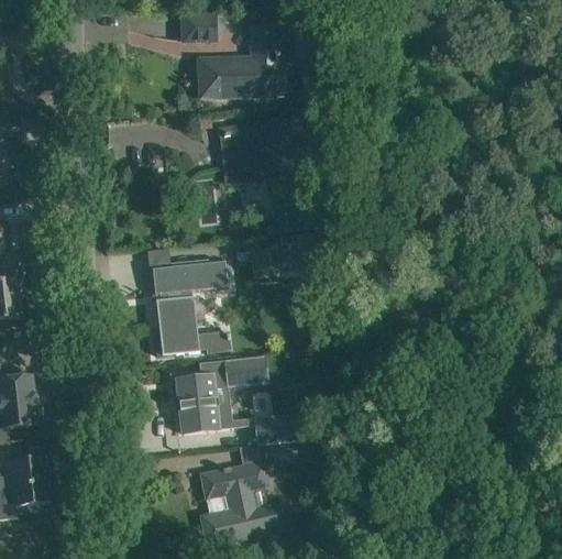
[(215,14),(182,15),(183,40),(216,39),(215,14)]
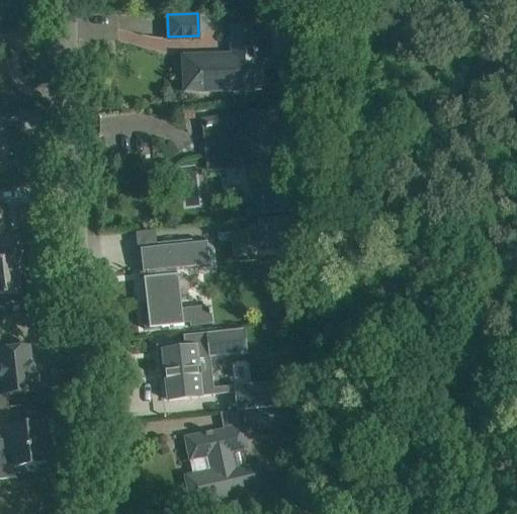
[(262,37),(261,23),(231,24),(232,53),(188,54),(188,74),(183,74),(183,89),(263,86),(262,53),(256,53),(255,38),(262,37)]
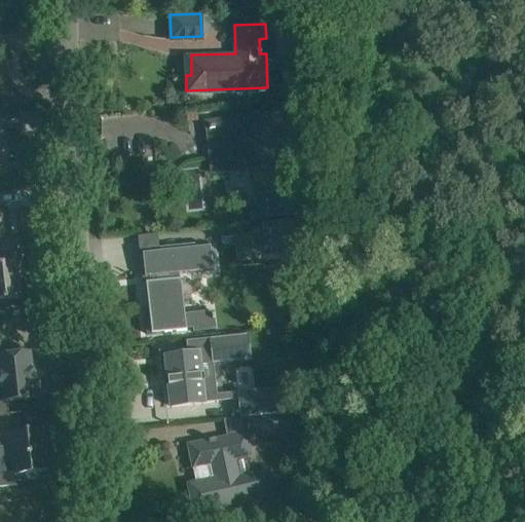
[(207,117),(213,171),(229,169),(229,165),(252,162),(252,166),(275,163),(272,136),(289,134),(286,109),(268,111),(269,119),(248,122),(248,123),(237,124),(236,114),(207,117)]
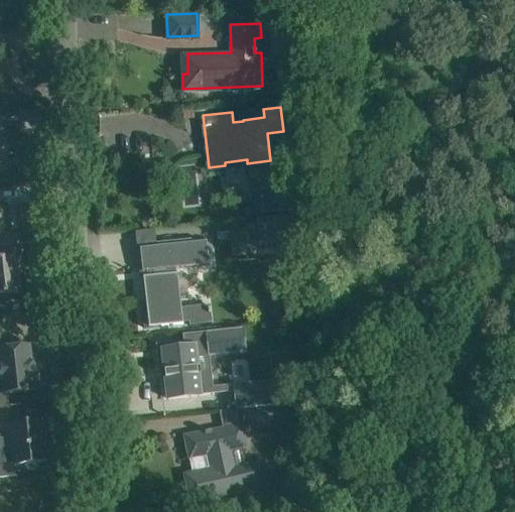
[(284,175),(260,178),(262,194),(286,192),(284,175)]
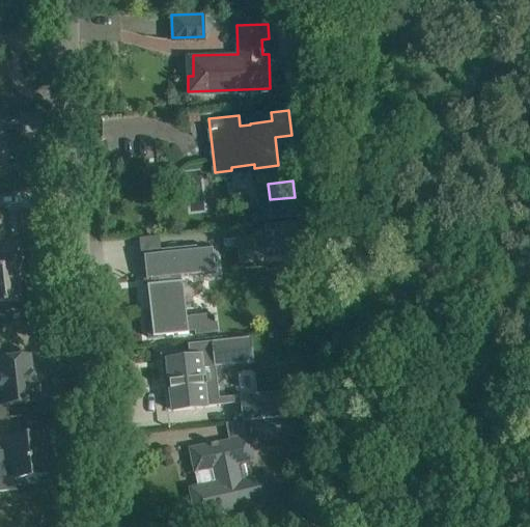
[(252,221),(297,217),(295,197),(270,199),(250,201),(252,221)]
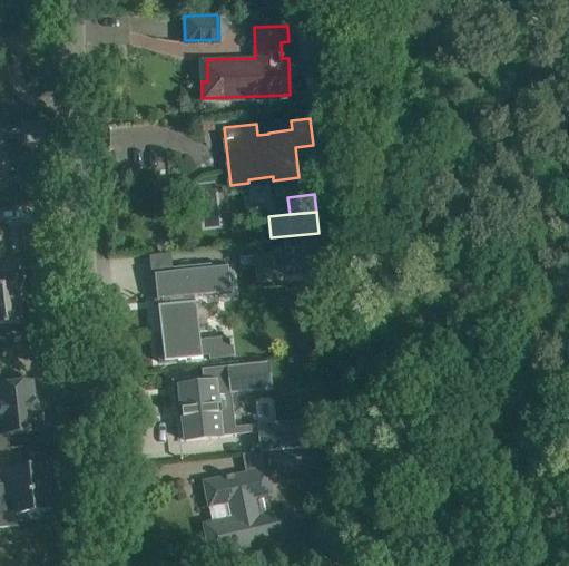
[(3,264),(0,234),(0,283),(18,281),(16,263),(3,264)]
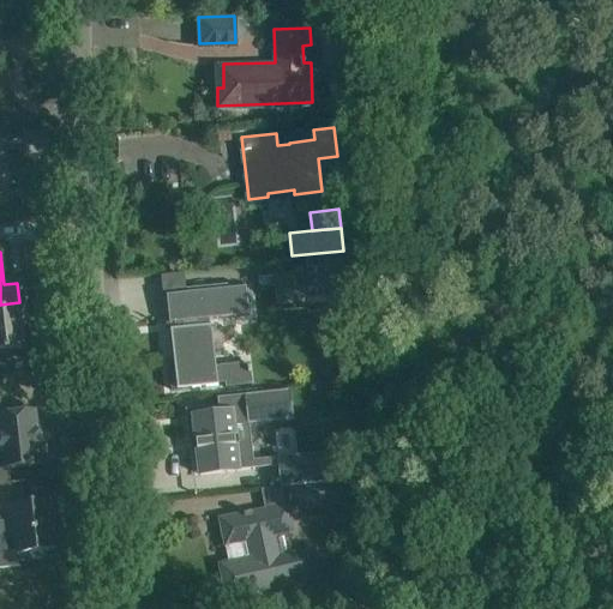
[(343,258),(301,261),(304,293),(347,289),(343,258)]
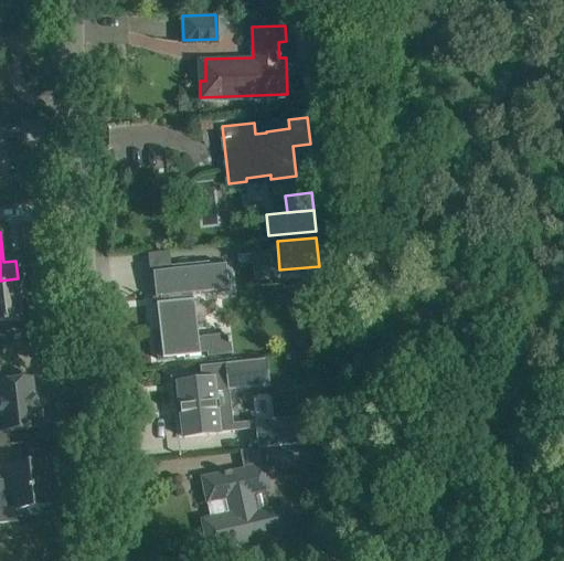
[(169,268),(152,270),(156,295),(158,295),(158,303),(156,303),(159,328),(153,328),(157,356),(163,355),(199,351),(193,298),(192,290),(229,287),(225,262),(209,264),(209,260),(168,264),(169,268)]
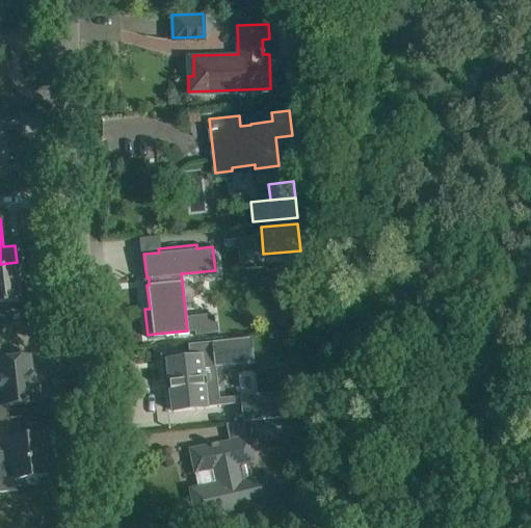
[(0,300),(21,298),(17,262),(0,264),(0,300)]
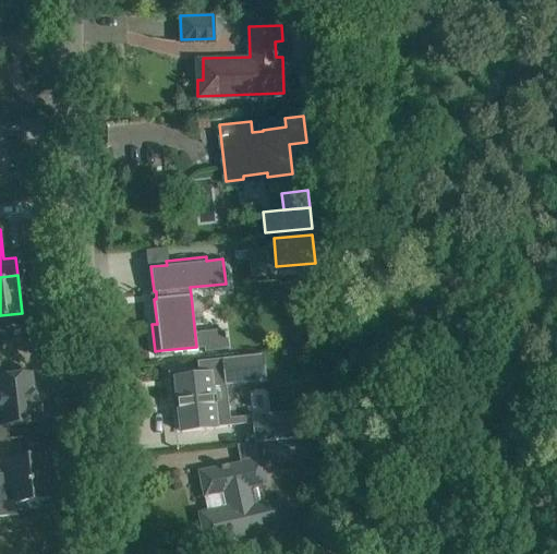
[(197,366),(167,370),(170,396),(177,399),(180,429),(226,423),(226,418),(229,417),(228,398),(213,400),(210,378),(256,374),(254,354),(263,353),(263,351),(196,359),(197,366)]
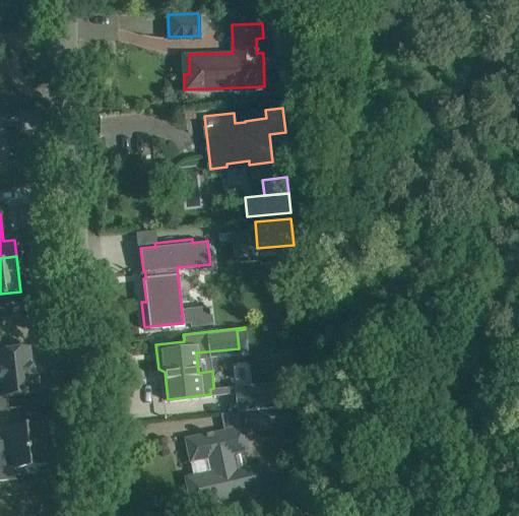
[(0,395),(6,395),(27,392),(27,391),(35,390),(35,388),(39,385),(38,376),(33,374),(33,372),(31,372),(28,345),(0,348),(0,395)]
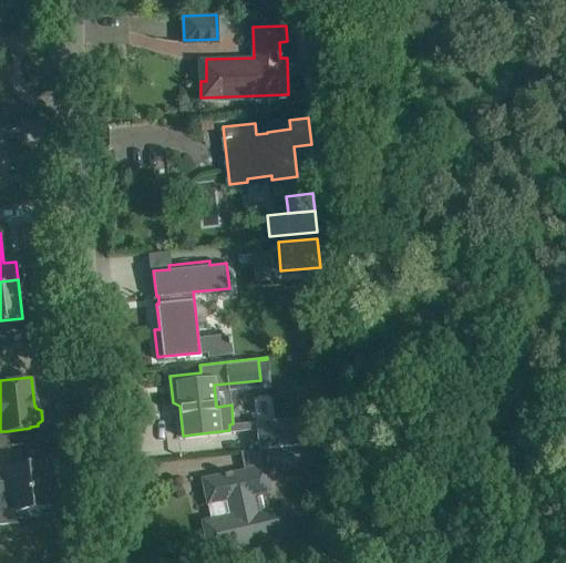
[(302,413),(255,419),(258,447),(306,441),(302,413)]
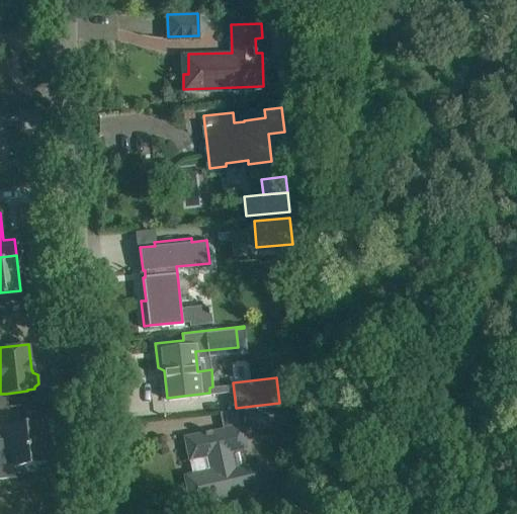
[(319,401),(318,389),(299,391),(300,403),(309,402),(319,401)]
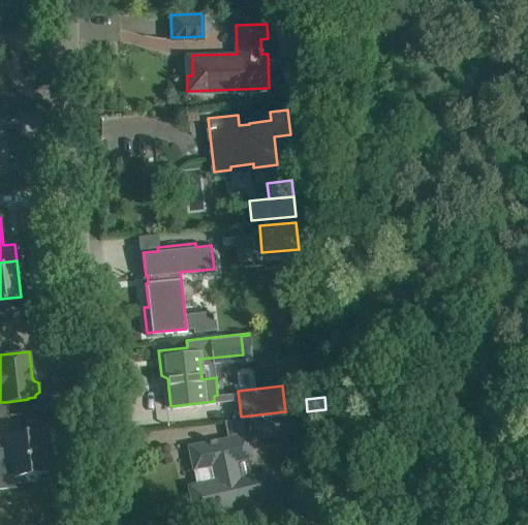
[(6,402),(0,402),(0,418),(8,417),(6,402)]
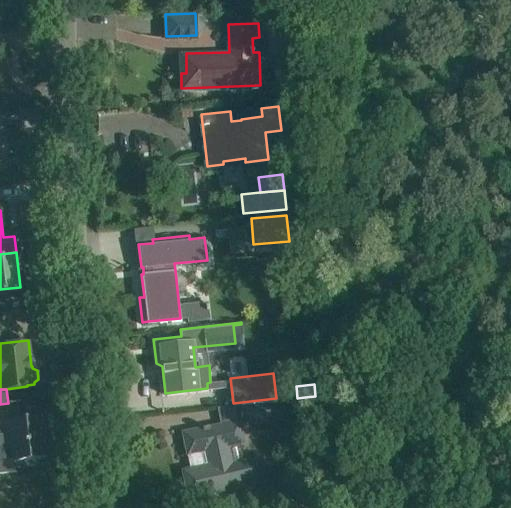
[(274,399),(238,403),(240,422),(276,419),(274,399)]
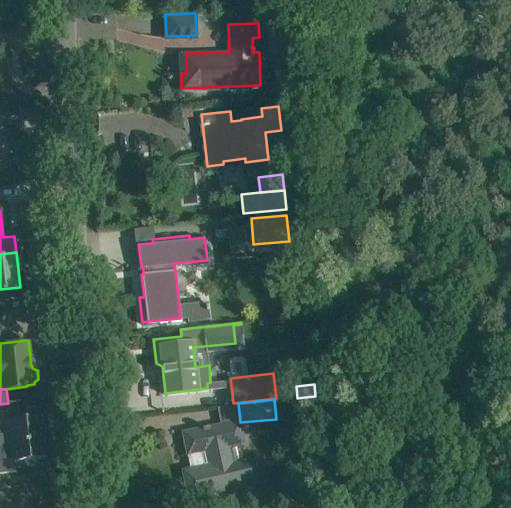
[(6,419),(7,433),(8,443),(0,444),(0,471),(15,470),(14,459),(46,455),(41,416),(6,419)]
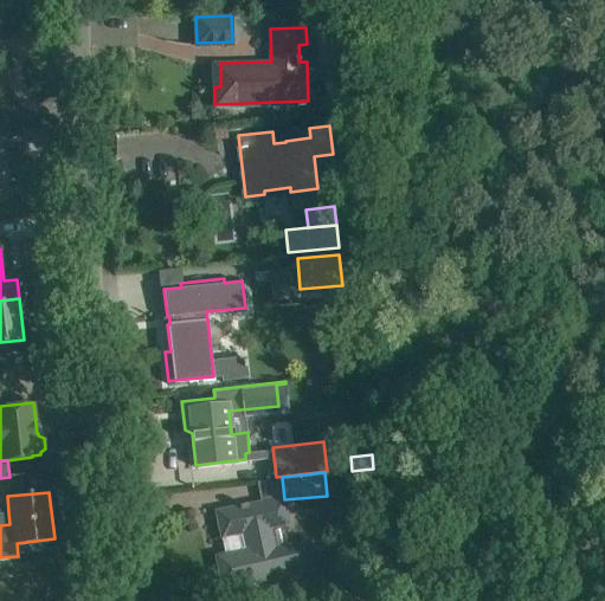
[(221,585),(310,566),(316,564),(310,538),(276,545),(271,525),(289,521),(284,499),(261,503),(244,506),(239,504),(239,505),(217,510),(225,549),(214,551),(221,585)]
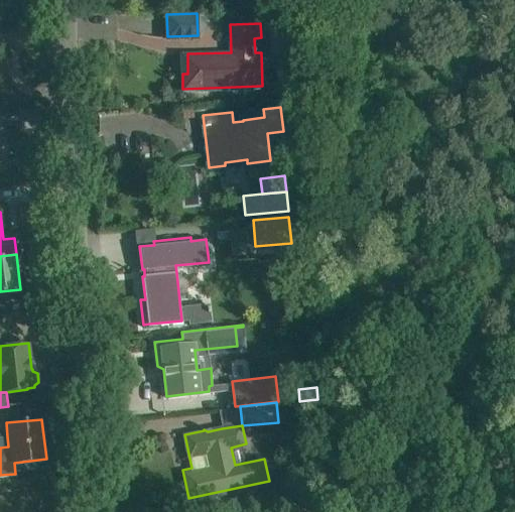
[(287,475),(273,478),(278,498),(286,495),(295,493),(290,474),(287,475)]
